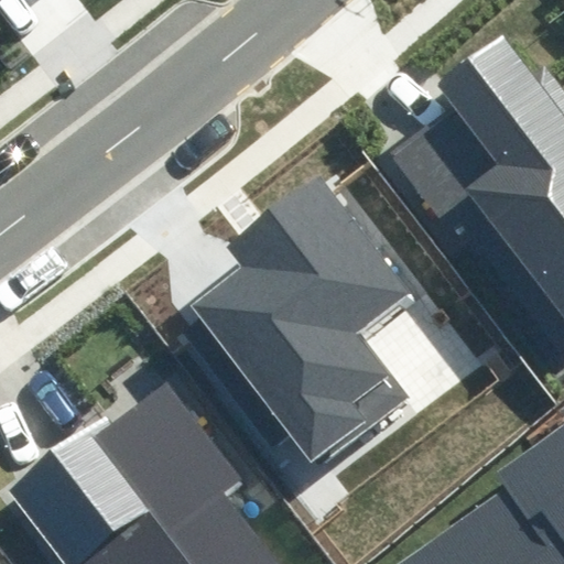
[(563,311),(563,108),(505,30),(434,82),(451,105),(392,148),(453,228),(484,205),(563,311)]
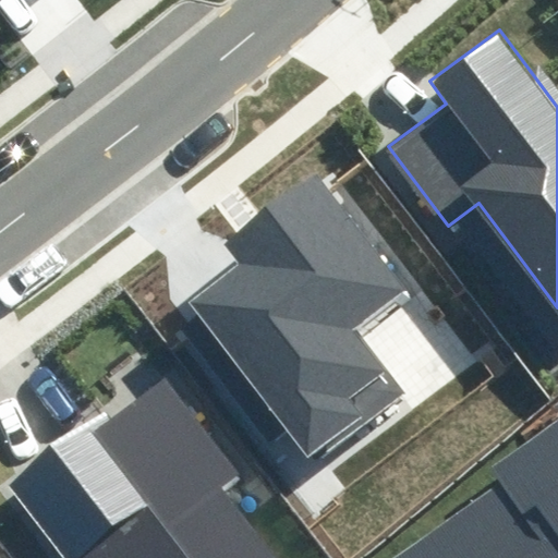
[(258,247),(185,298),(305,466),(408,395),(360,327),(411,290),(329,174),(247,232),(258,247)]
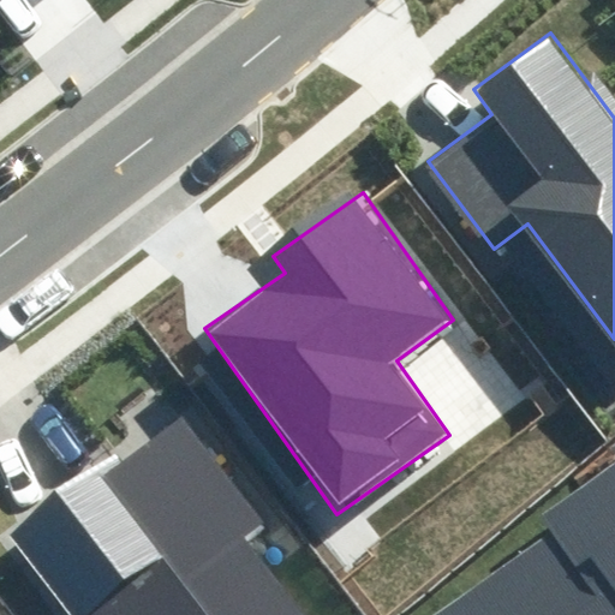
[(208,614),(306,614),(249,539),(266,526),(180,416),(101,476),(208,614)]
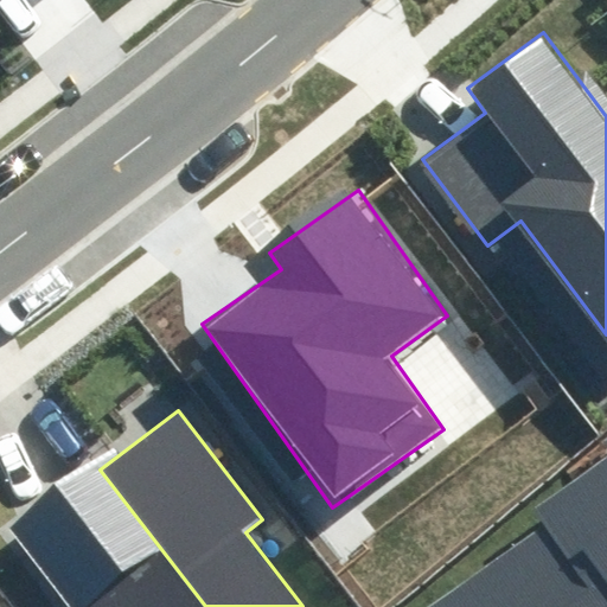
[(606,606),(606,454),(537,504),(549,522),(423,606),(606,606)]
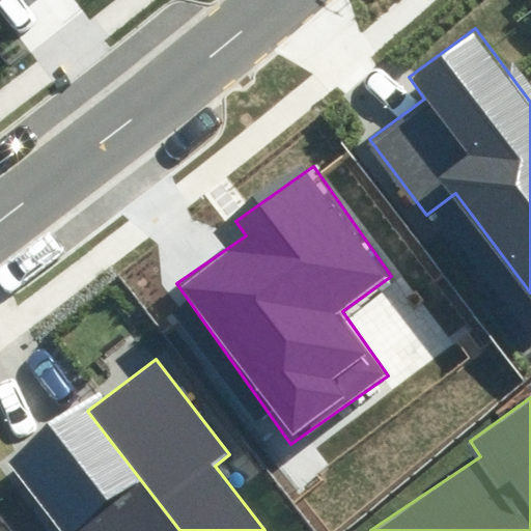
[(179,530),(87,411),(80,402),(6,459),(61,530),(179,530)]
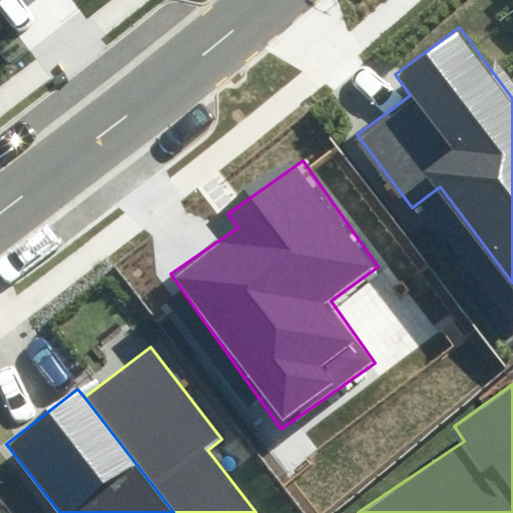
All buildings are outlined.
